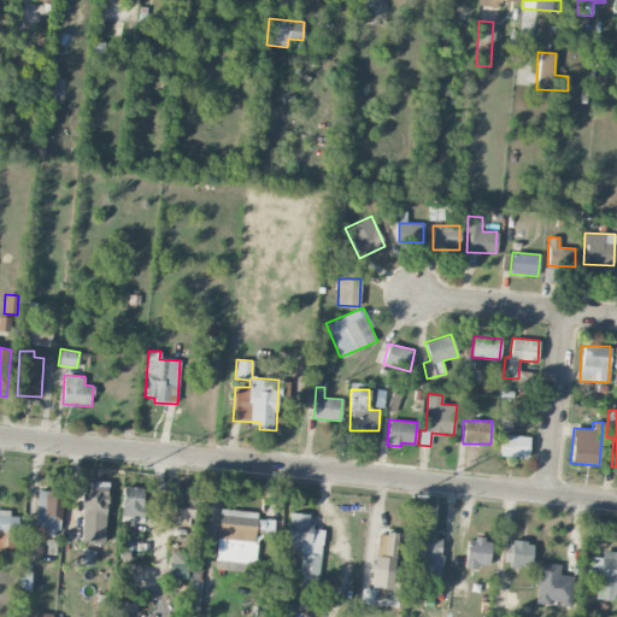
[(527,459),(529,438),(501,434),(499,456),(527,459)]
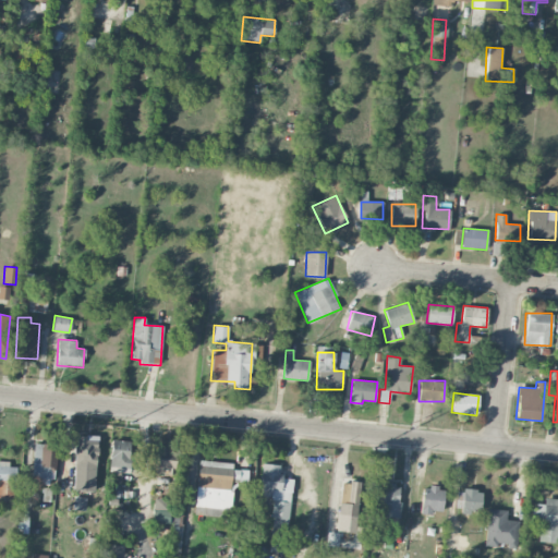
[(73,490),(95,490),(97,436),(75,435),(73,490)]
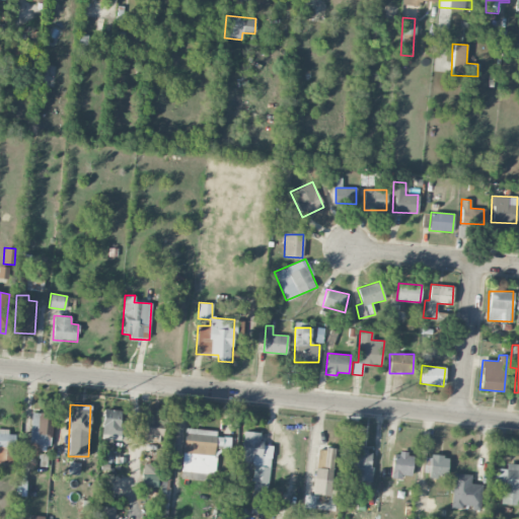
[(121,410),(103,410),(102,439),(120,439),(121,410)]
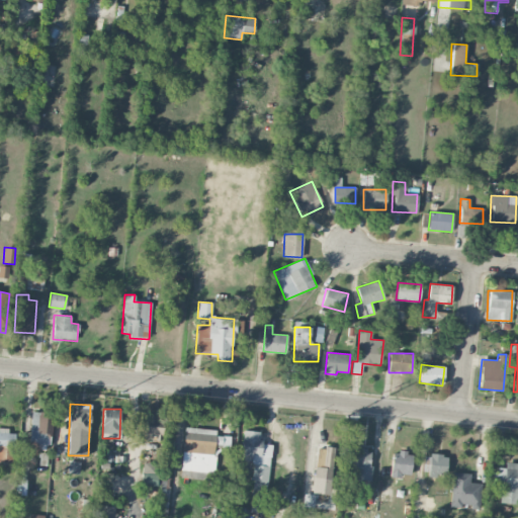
[(54,414),(33,412),(28,448),(48,450),(54,414)]
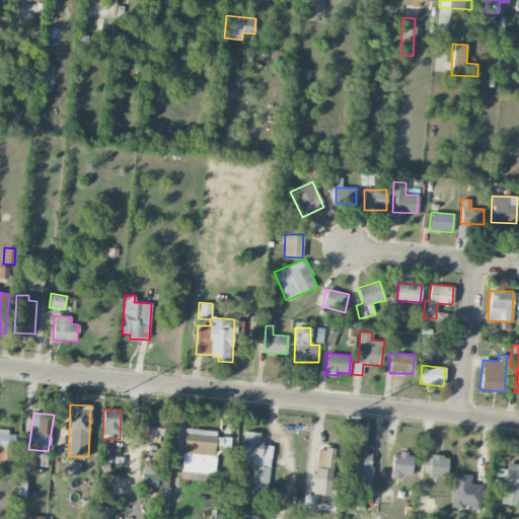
[(162,438),(163,417),(145,416),(144,437),(162,438)]
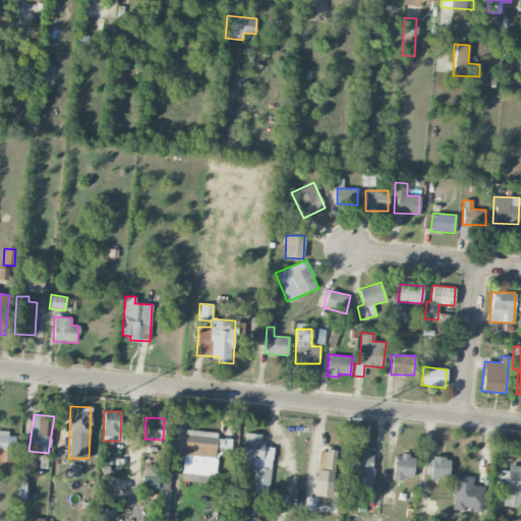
[(182,480),(207,482),(207,475),(215,476),(217,446),(231,447),(231,442),(217,441),(218,431),(185,429),(182,480)]
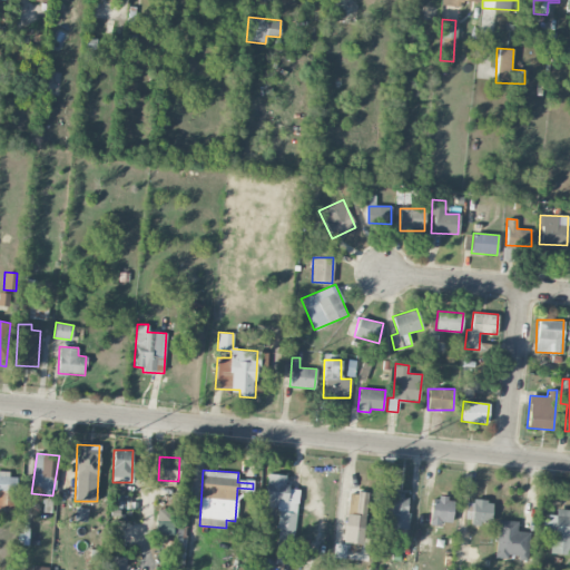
[(17,477),(9,477),(9,472),(0,472),(0,504),(16,505),(17,477)]
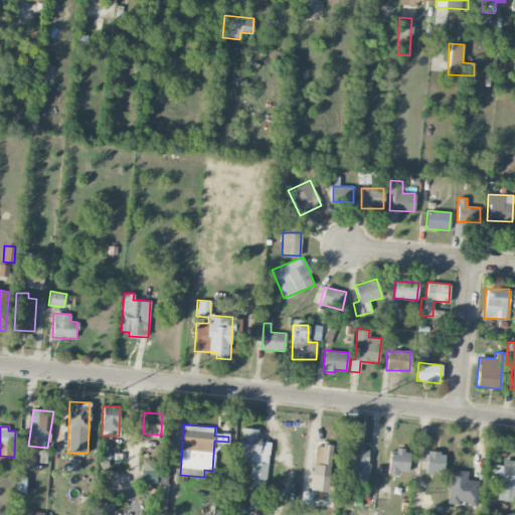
[(248,508),(263,509),(268,454),(259,454),(261,430),(242,427),(239,459),(252,460),(248,508)]
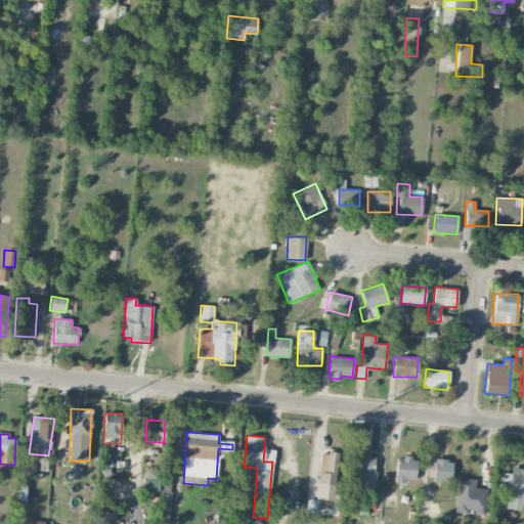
[(332,500),(339,454),(321,451),(315,498),(332,500)]
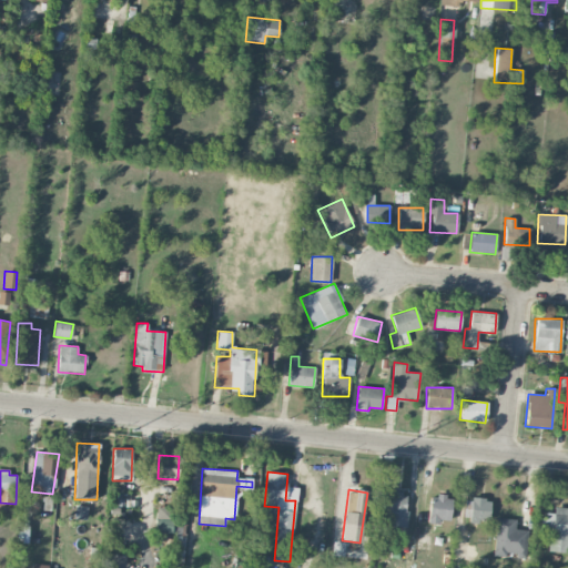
[(405,526),(407,493),(378,490),(377,525),(405,526)]
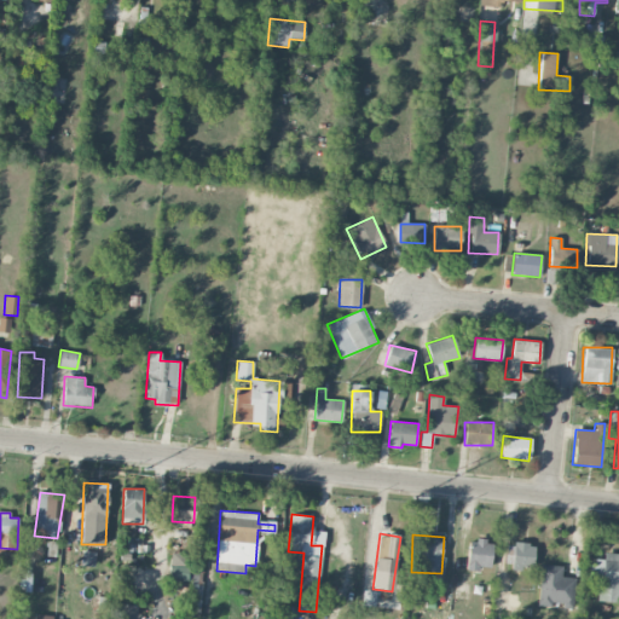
[(468,539),(467,570),(479,571),(479,567),(491,567),(492,541),(468,539)]
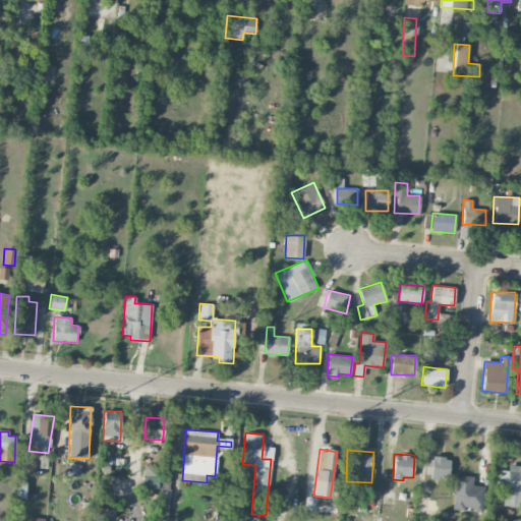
[(449,478),(451,459),(426,456),(424,476),(449,478)]
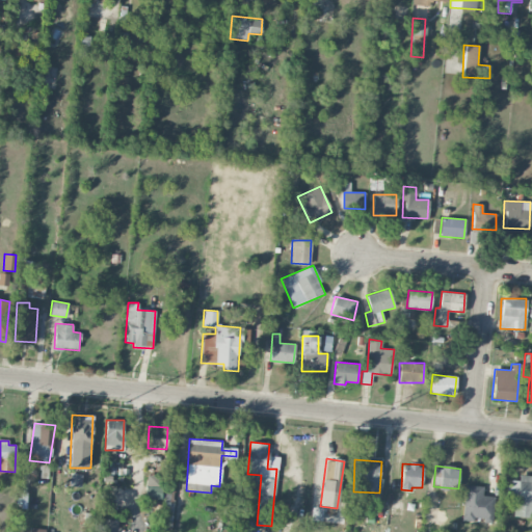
[(170,498),(171,487),(160,486),(161,475),(147,475),(145,498),(170,498)]
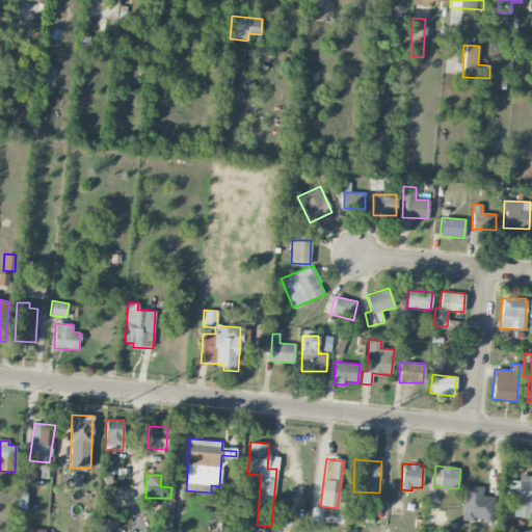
[(510,480),(510,498),(513,498),(513,516),(531,517),(531,516),(531,475),(519,475),(519,481),(510,480)]
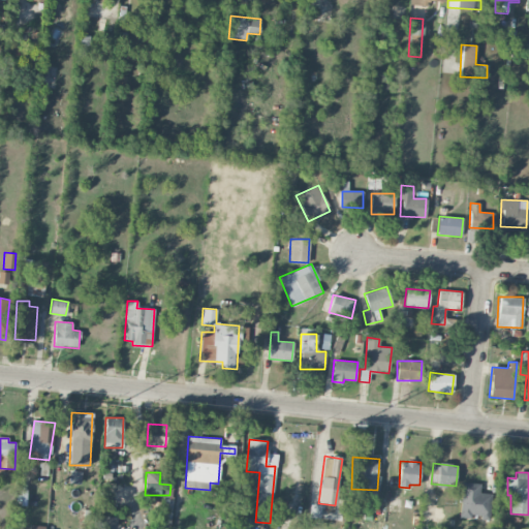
[(480,484),(462,483),(461,516),(480,517),(480,520),(491,520),(492,494),(479,493),(480,484)]
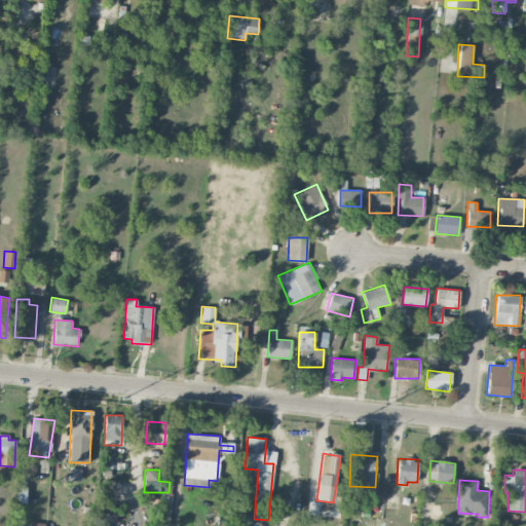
[(320,501),(307,501),(307,514),(318,514),(320,501)]
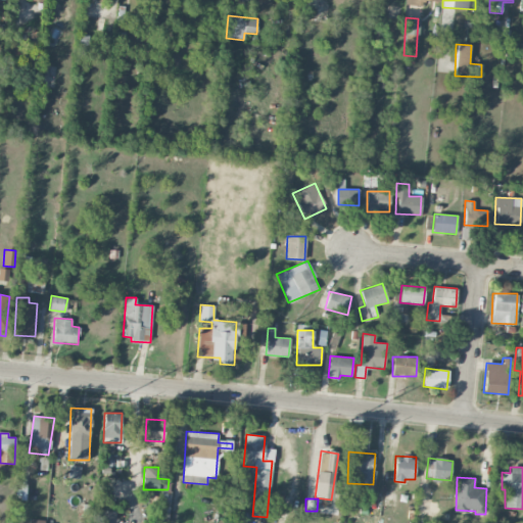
[(160,506),(160,516),(168,517),(169,507),(160,506)]
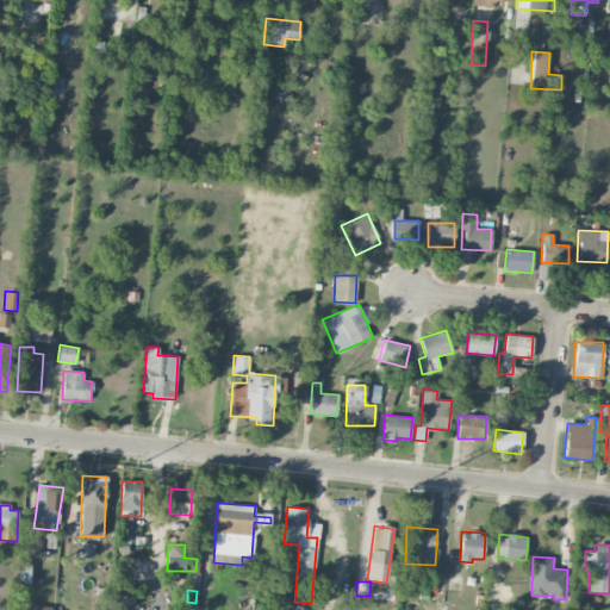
[(135,609),(137,597),(110,593),(107,609),(135,609)]
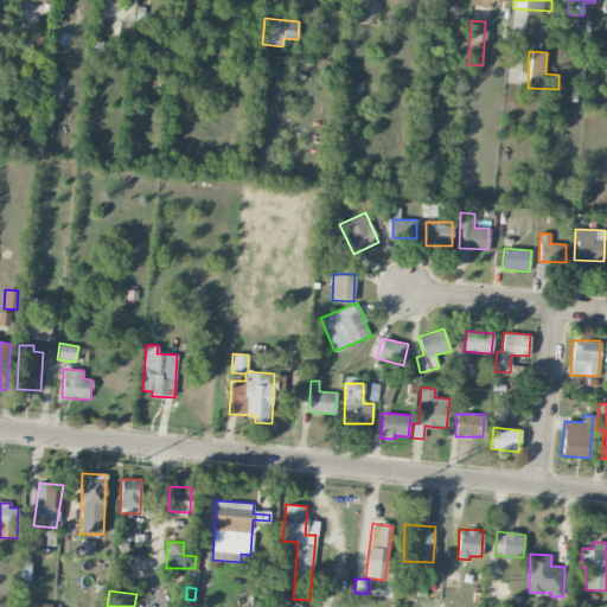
[(285,606),(286,595),(272,593),(269,606),(285,606)]
